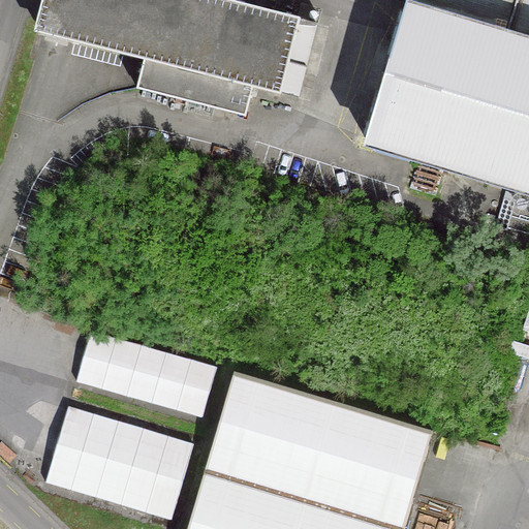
[(137,89),(216,109),(217,101),(248,110),(254,87),(281,94),(301,19),(242,4),(225,0),(47,0),(38,34),(146,61),(137,89)]
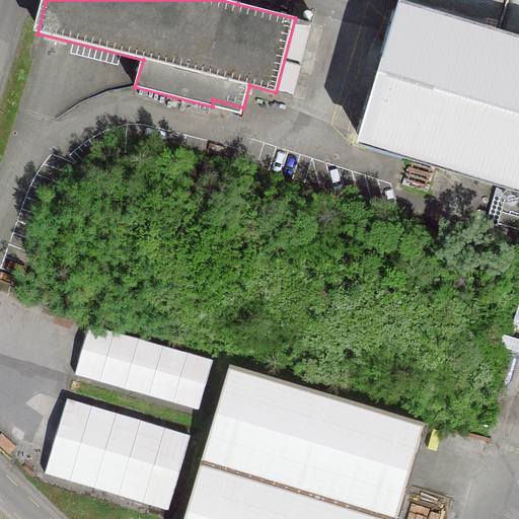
[(518,30),(508,27),(414,0),(395,0),(354,143),(499,184),(518,191),(518,30)]
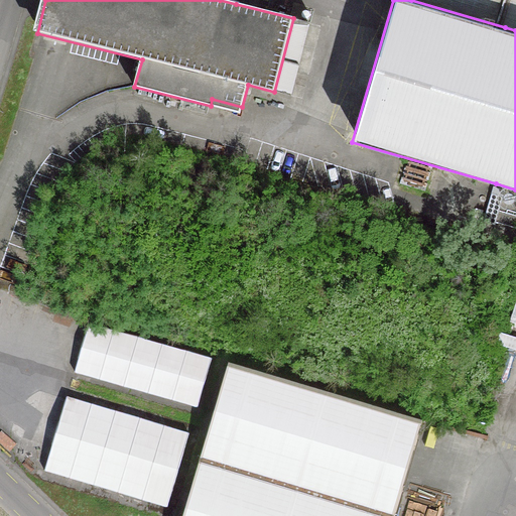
[(411,0),(505,27),(512,0),(411,0)]
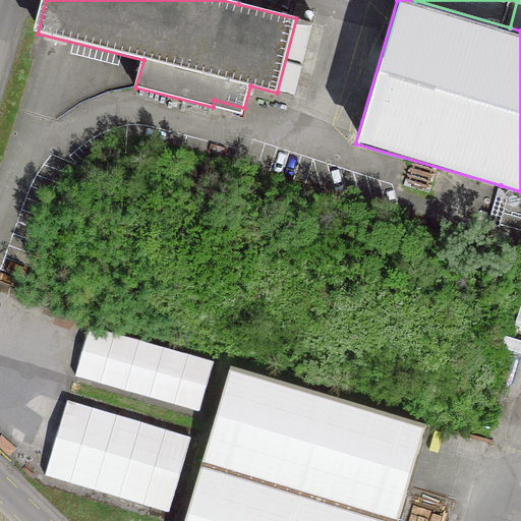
[(520,31),(520,0),(517,0),(510,27),(520,31)]
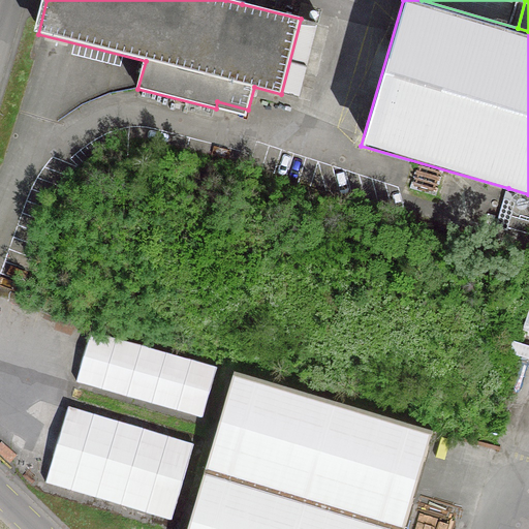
[(318,23),(301,19),(281,94),(301,100),(318,23)]
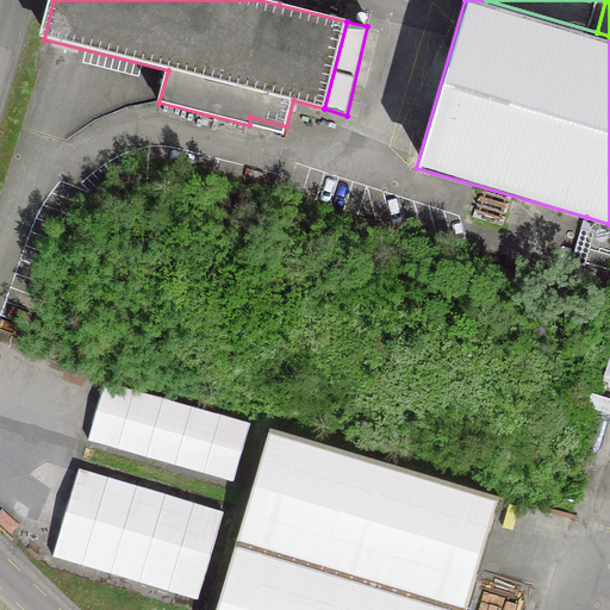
[(284,134),(286,126),(250,117),(249,125),(284,134)]
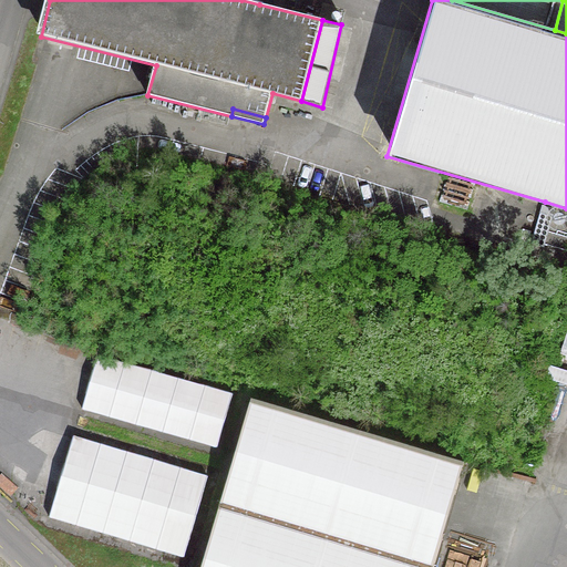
[(101,354),(85,408),(217,447),(234,394),(101,354)]
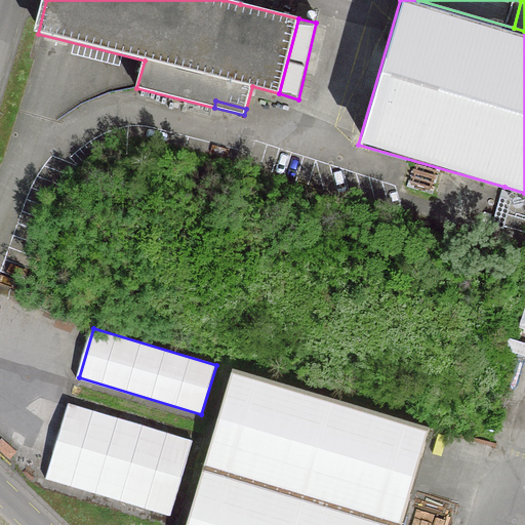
[(233,366),(186,524),(402,524),(432,426),(233,366)]
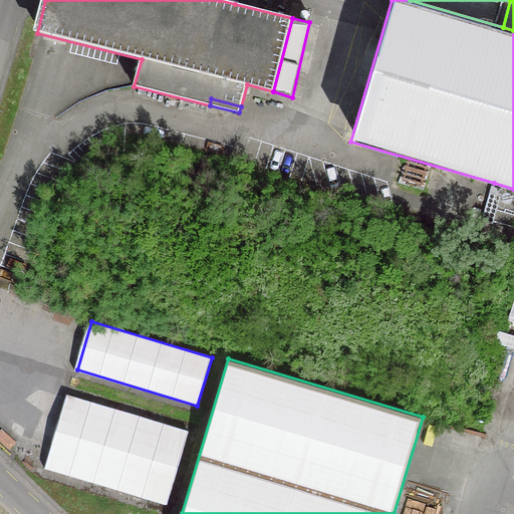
[(45,469),(168,505),(189,432),(67,396),(45,469)]
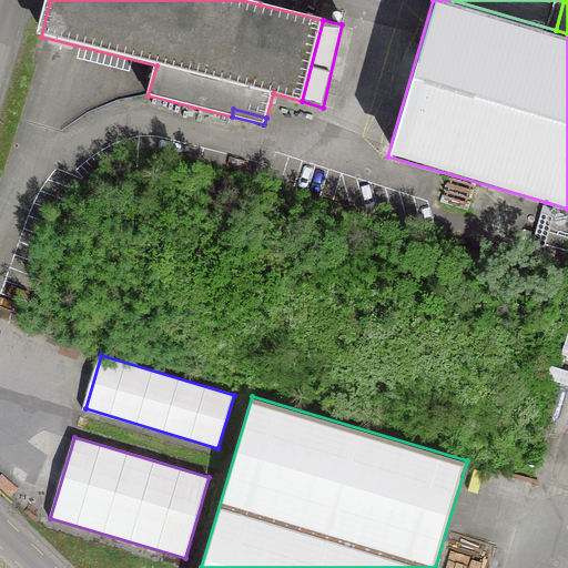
All buildings are outlined.
